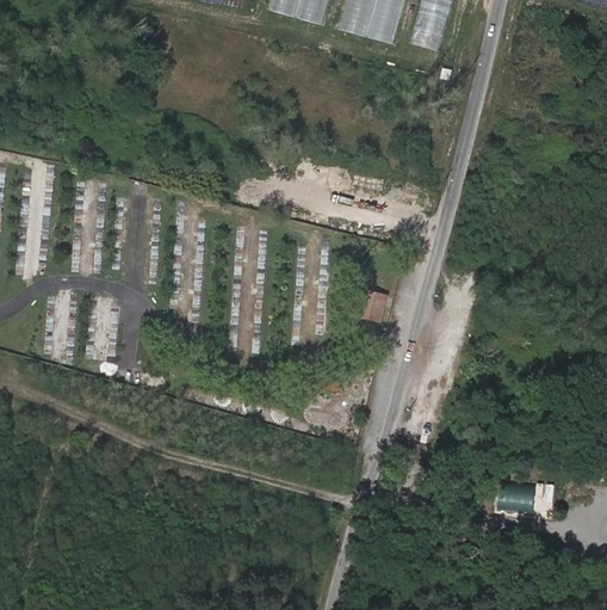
[(392,43),(403,0),(346,0),(339,30),(392,43)]
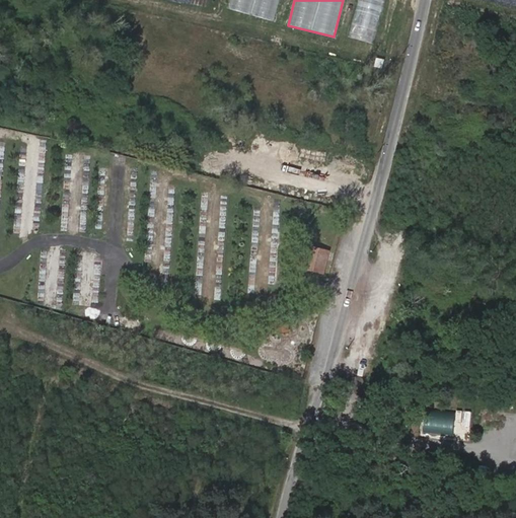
[(358,0),(349,37),(373,43),(384,0),(358,0)]
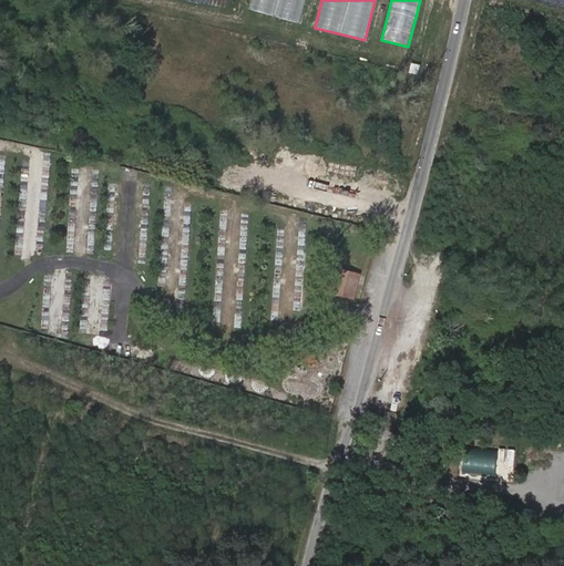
[(359,273),(338,268),(331,299),(352,304),(359,273)]
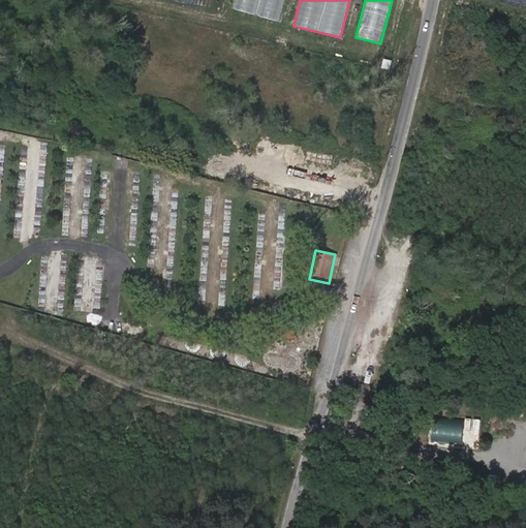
[(460,443),(462,420),(432,417),(430,441),(460,443)]
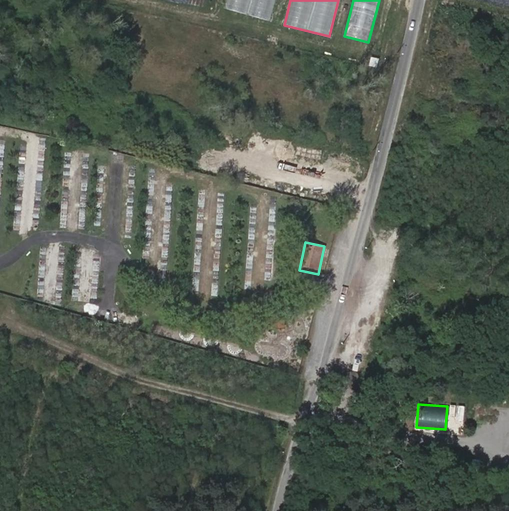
[(448,404),(447,413),(463,416),(465,407),(448,404)]
